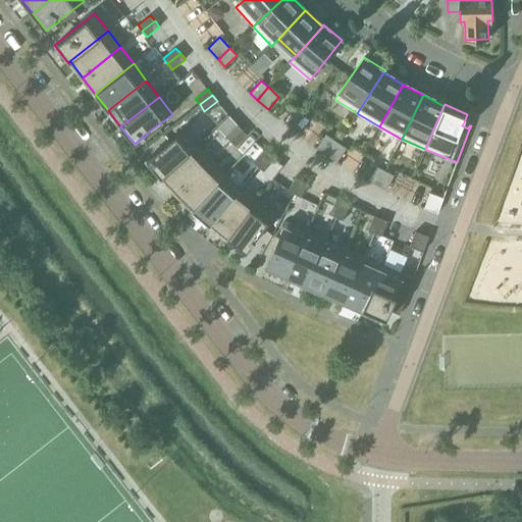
[(231,142),(243,131),(238,124),(225,136),(231,142)]
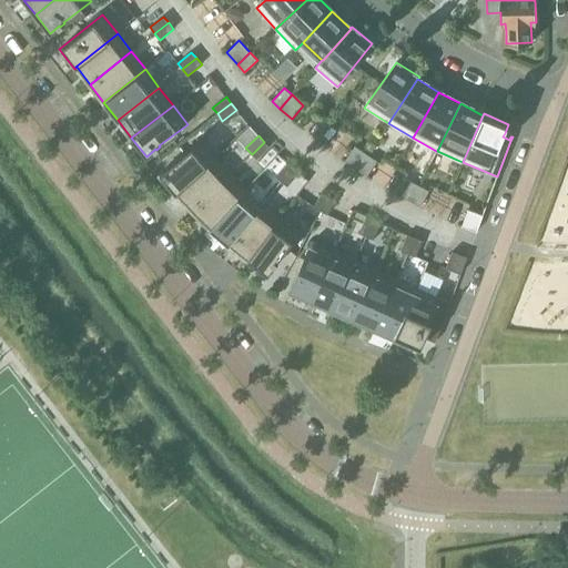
[(174,195),(176,193),(175,193),(215,158),(200,140),(158,175),(174,195)]
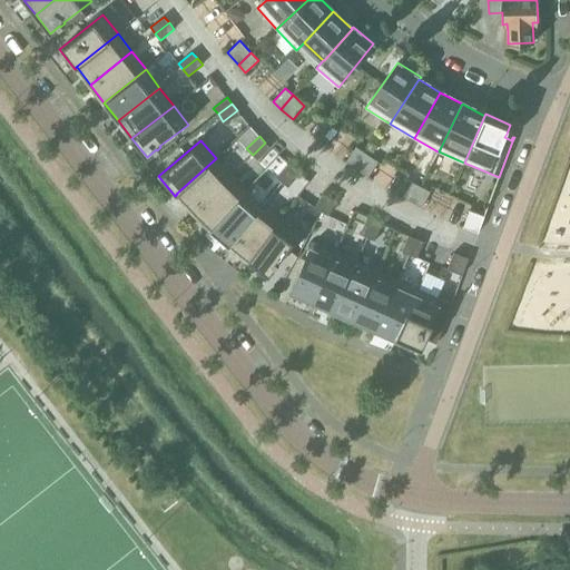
[(257,160),(271,147),(265,143),(253,155),(257,160)]
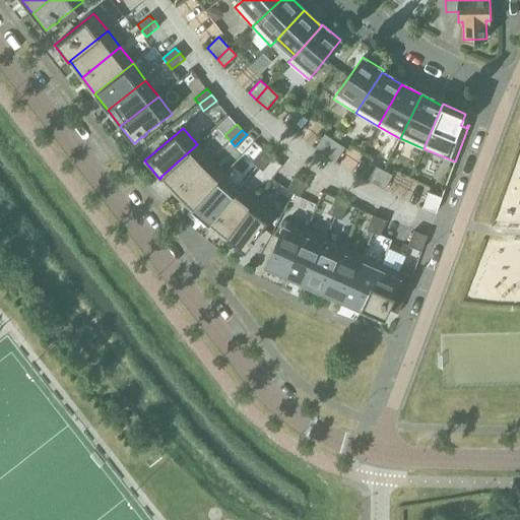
[(328,155),(337,142),(325,134),(316,147),(328,155)]
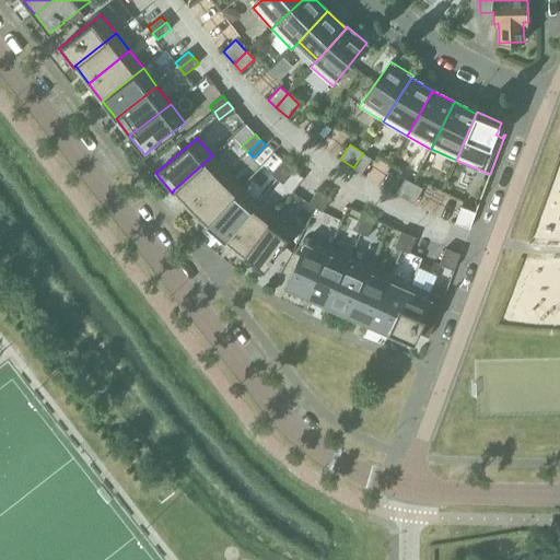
[(372,159),(363,153),(353,167),(362,173),(372,159)]
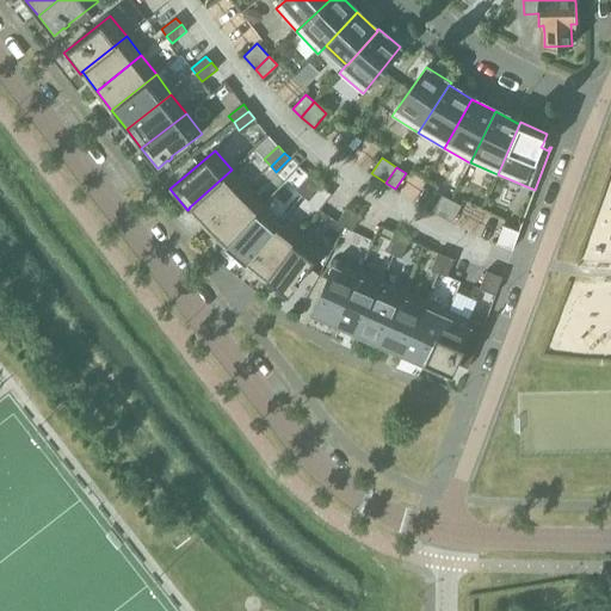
[(232,170),(189,208),(190,208),(207,227),(247,187),(232,170)]
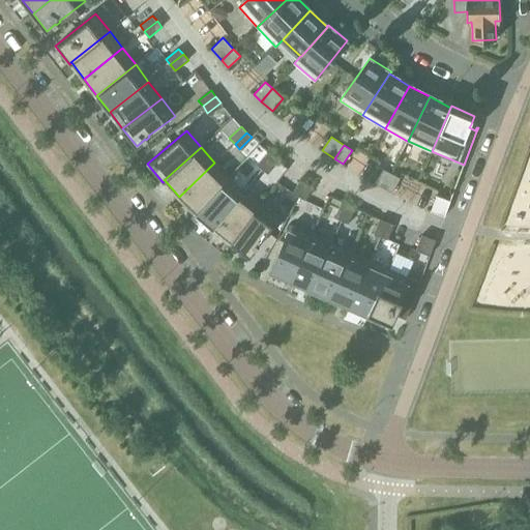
[(262,170),(273,156),(267,152),(257,165),(262,170)]
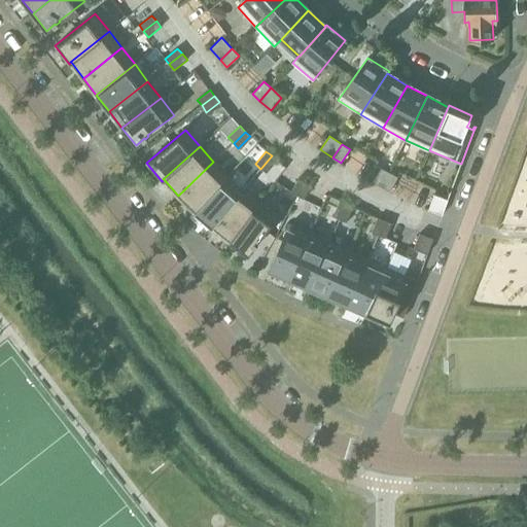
[(272,155),(260,169),(267,173),(277,161),(272,155)]
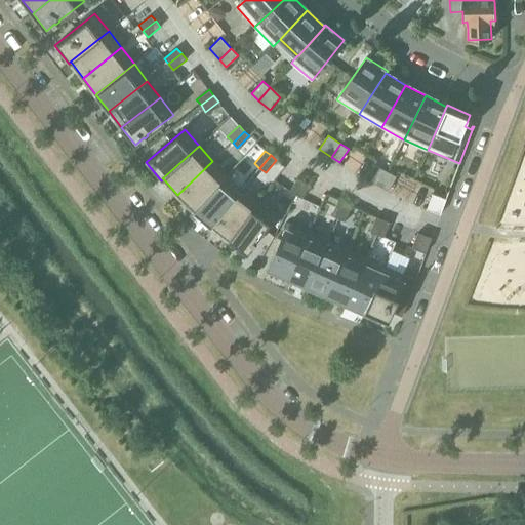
[(212,161),(177,195),(194,210),(227,175),(212,161)]
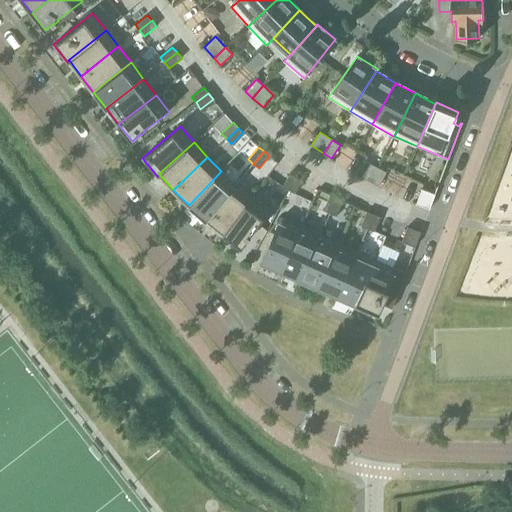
[(378,167),(369,163),(362,177),(371,182),(378,167)]
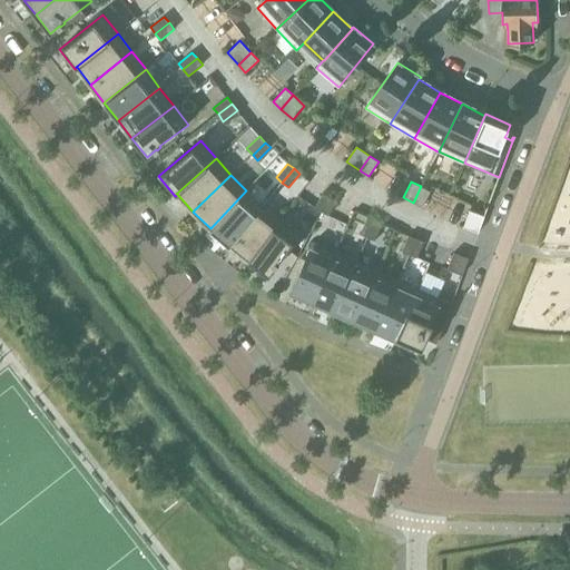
[(430,192),(421,186),(413,203),(422,207),(430,192)]
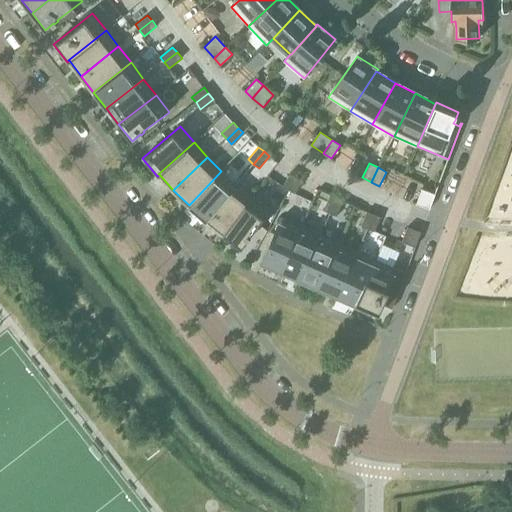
[(236,184),(221,171),(189,205),(206,220),(236,184)]
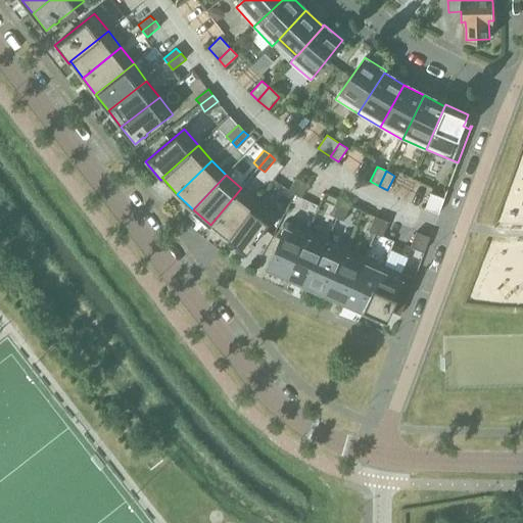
[(295,194),(303,180),(297,176),(289,190),(295,194)]
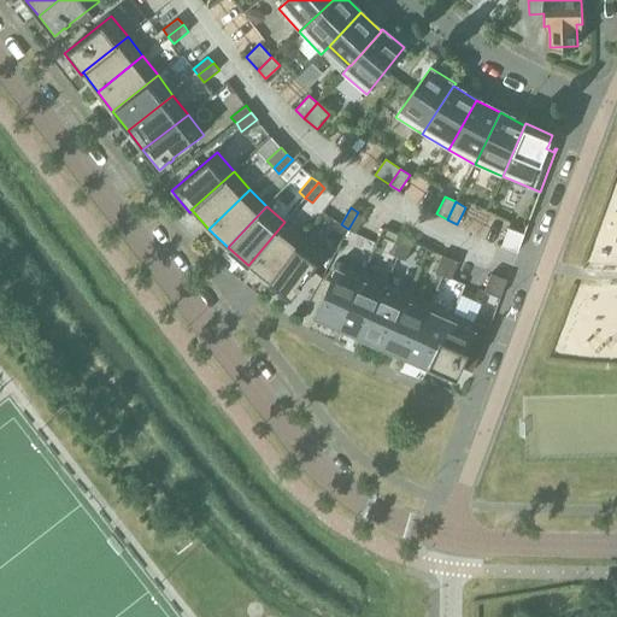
[(358,212),(348,229),(356,233),(365,217),(358,212)]
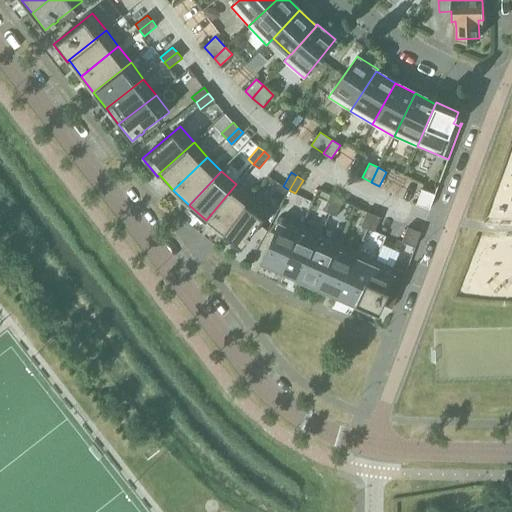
[(237,184),(236,184),(206,220),(223,234),(252,196),(237,184)]
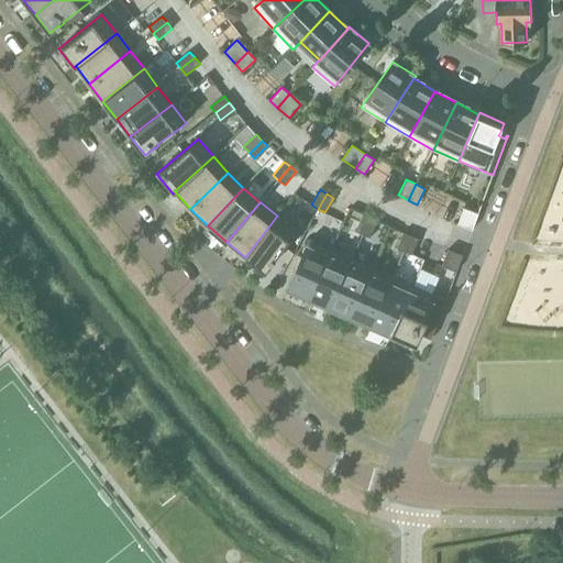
[(473,230),(478,213),(464,208),(457,224),(473,230)]
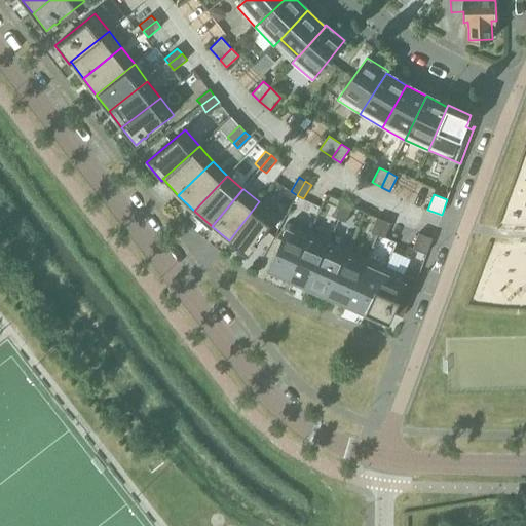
[(339,200),(332,216),(339,219),(345,203),(339,200)]
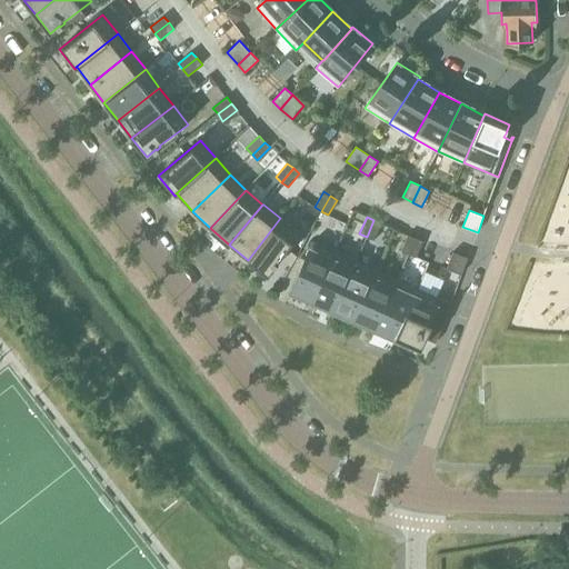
[(280,218),(248,260),(268,275),(275,266),(276,266),(279,261),(278,261),(299,232),(280,218)]
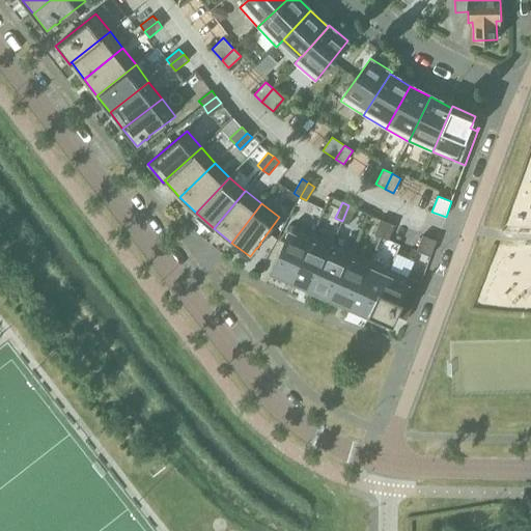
[(348,205),(342,221),(350,224),(356,208),(348,205)]
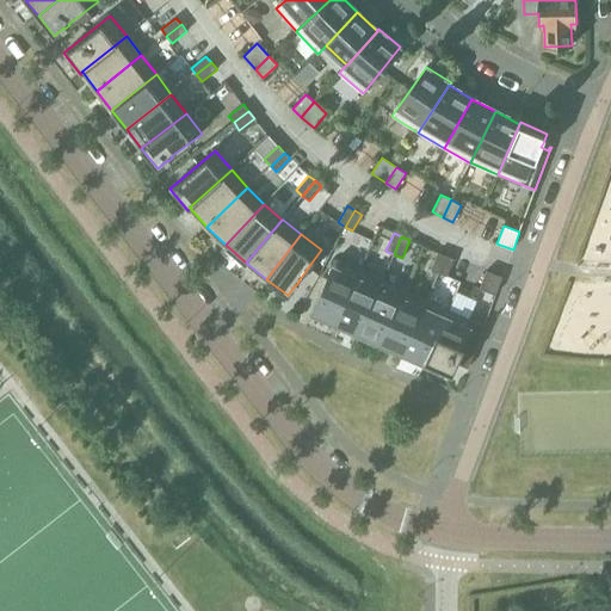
[(439,273),(445,255),(438,252),(431,270),(439,273)]
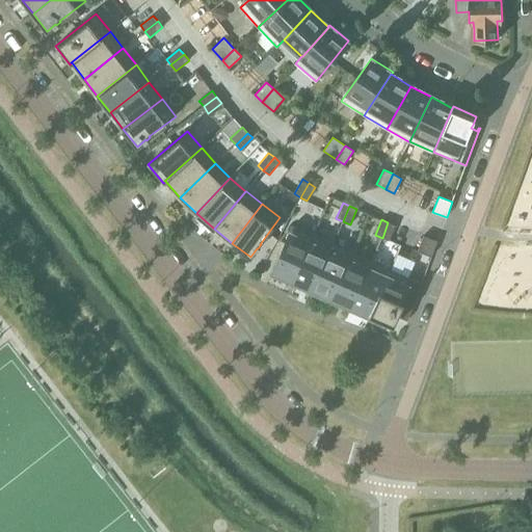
[(388,222),(382,238),(390,240),(395,224),(388,222)]
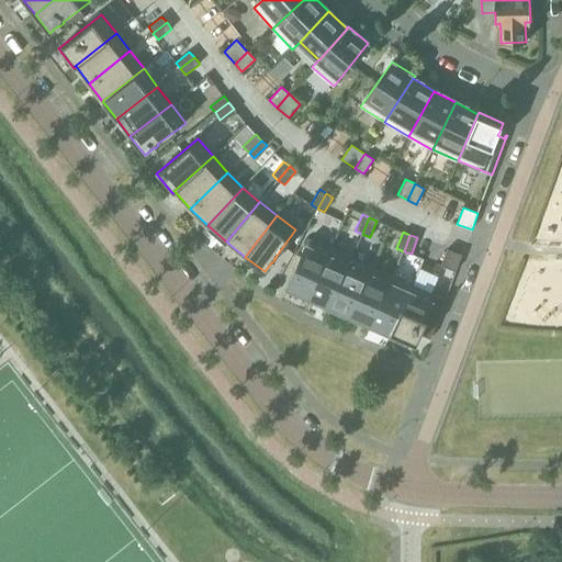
[(311,295),(310,295),(332,247),(310,237),(287,288),(310,298),(311,295)]
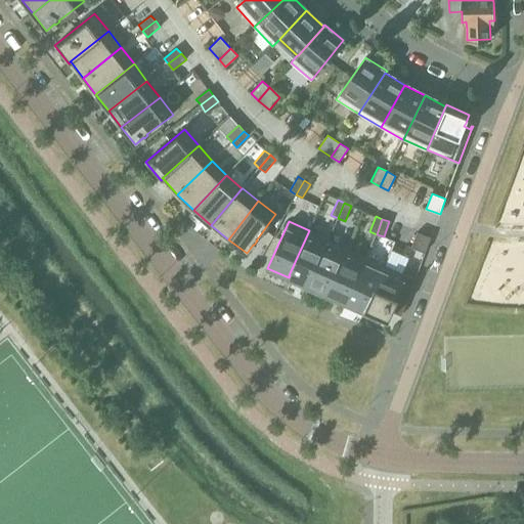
[(329,239),(309,230),(289,275),(290,275),(308,284),(329,239)]
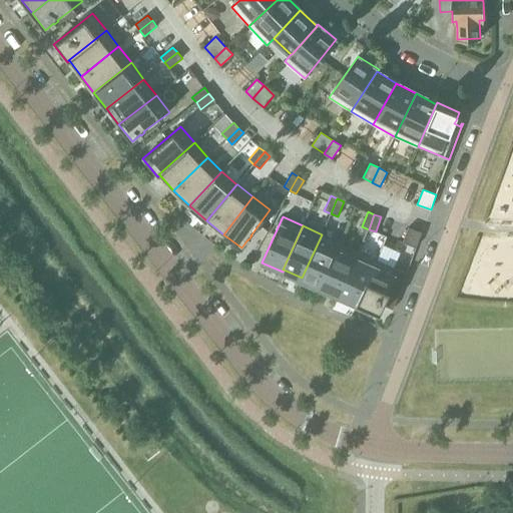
[(421,231),(409,227),(403,242),(416,247),(422,232),(421,231)]
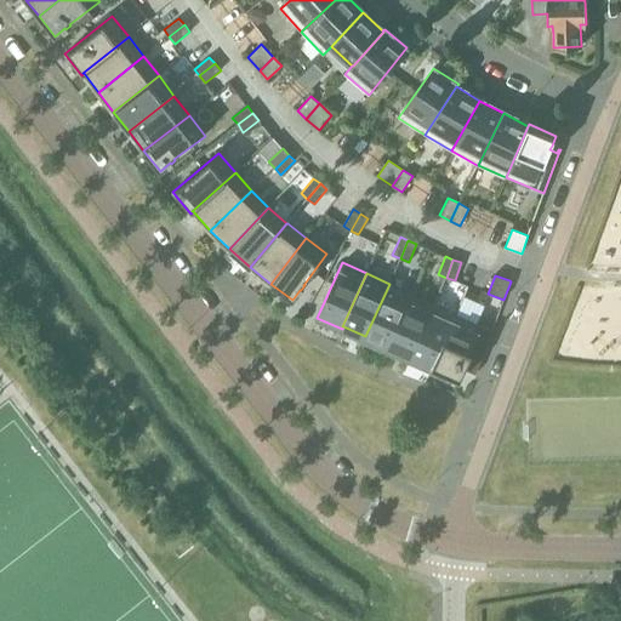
[(365,336),(388,346),(411,294),(389,284),(365,336)]
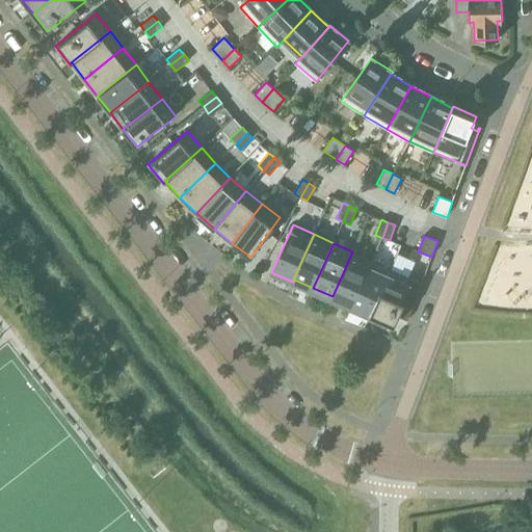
[(352,251),(333,296),(351,306),(372,260),(352,251)]
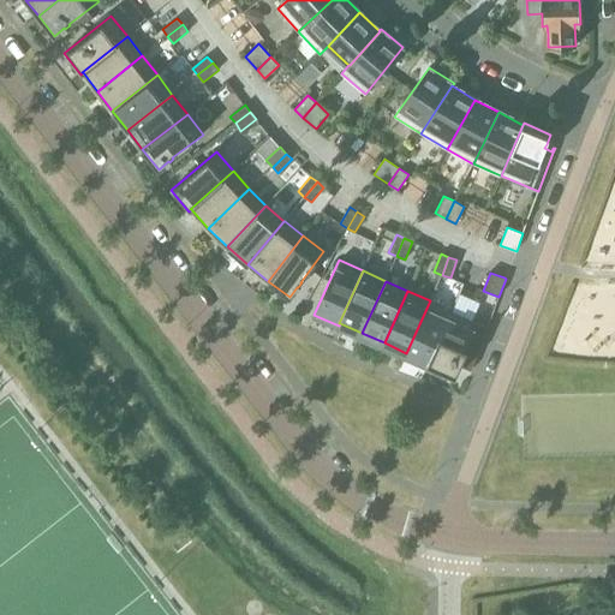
[(406,353),(429,363),(452,311),(430,300),(406,353)]
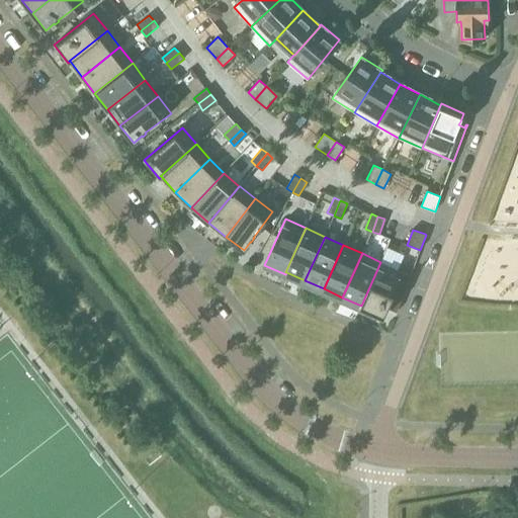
[(411,275),(380,262),(361,306),(384,316),(389,306),(398,310),(411,275)]
